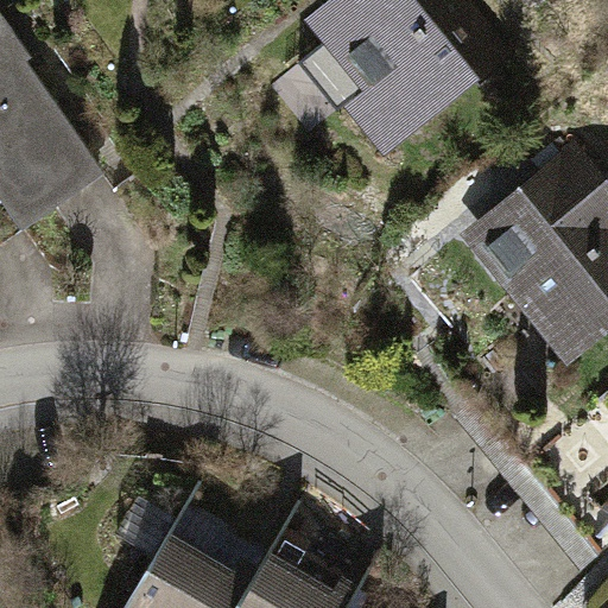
[(500,46),(461,0),(349,0),(324,20),(343,44),(316,67),(346,103),(374,82),(406,122),(500,46)]
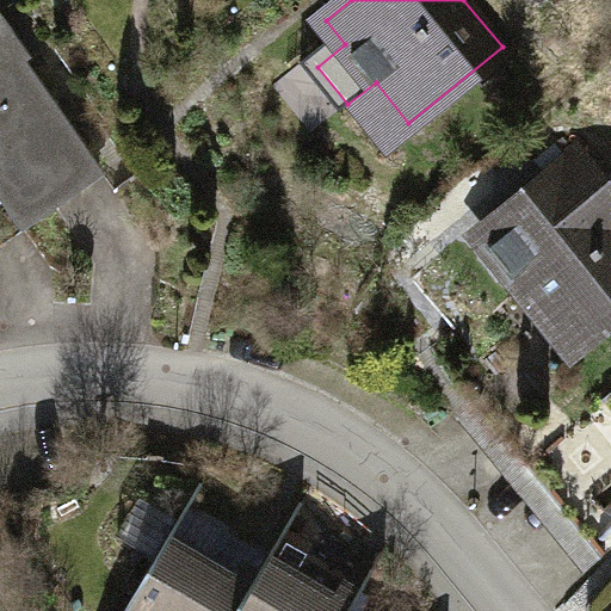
[(0,125),(56,207),(106,172),(0,20),(0,125)]
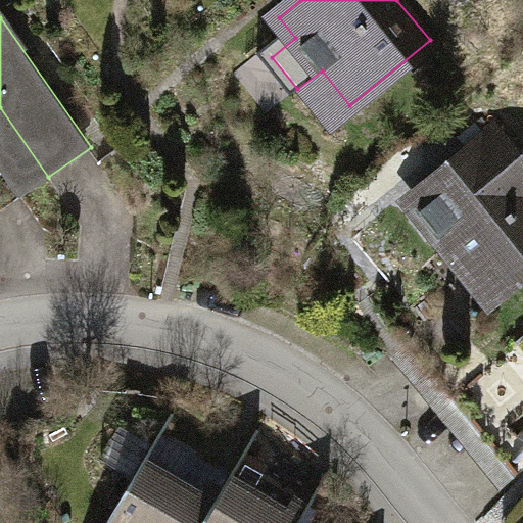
[(0,209),(48,177),(0,107),(0,209)]
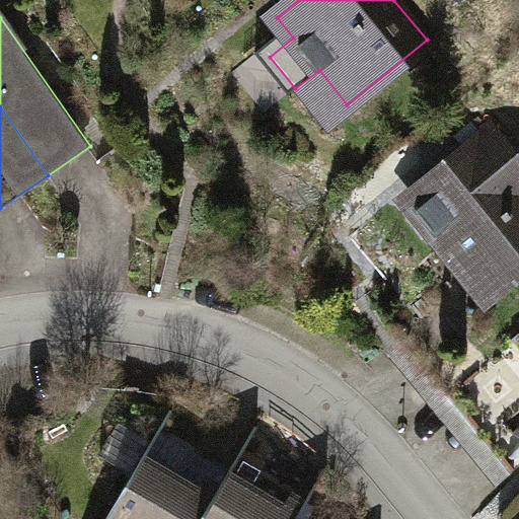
[(494,135),(479,118),(464,132),(477,148),(411,202),(451,252),(472,253),(497,285),(518,268),(518,191),(511,181),(518,173),(518,166),(505,149),(510,144),(500,131),(494,135)]
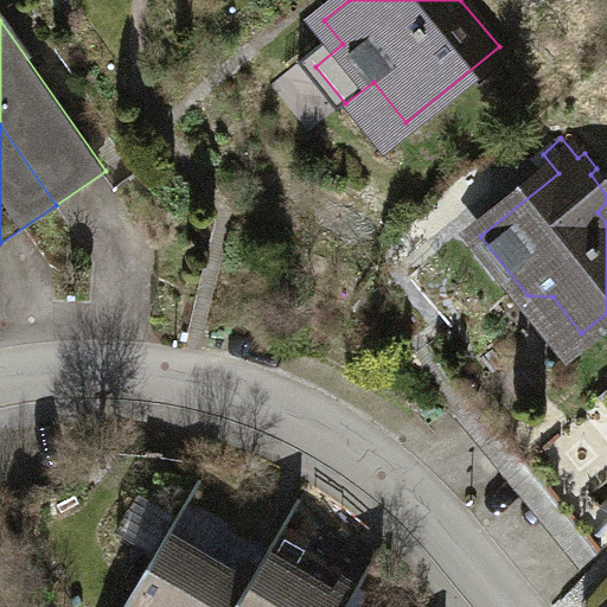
[(168,531),(123,606),(235,606),(268,554),(224,528),(209,554),(168,531)]
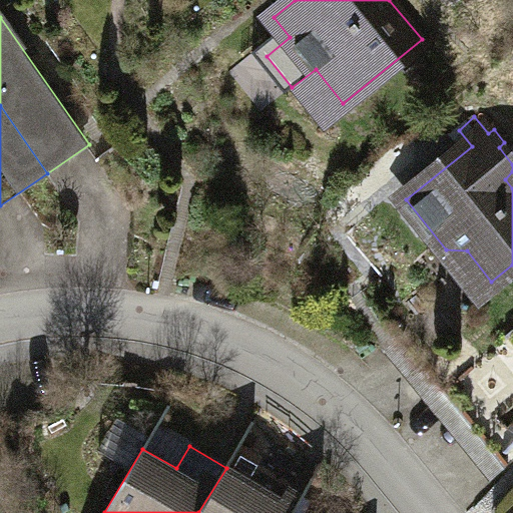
[(228,465),(226,468),(198,512),(292,512),(298,505),(228,465)]
